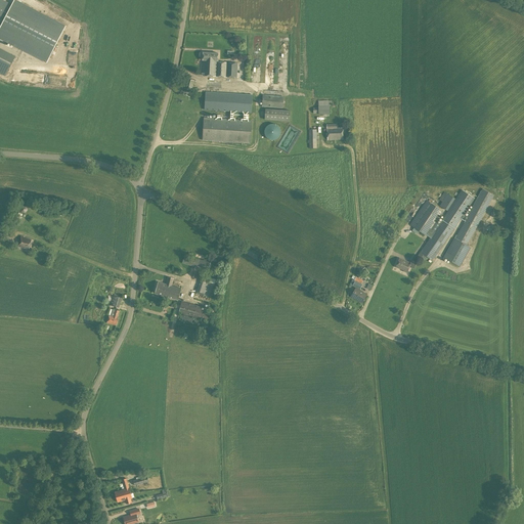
[(14,0),(12,5),(2,0),(0,0),(0,38),(46,62),(66,26),(16,0),(14,0)]
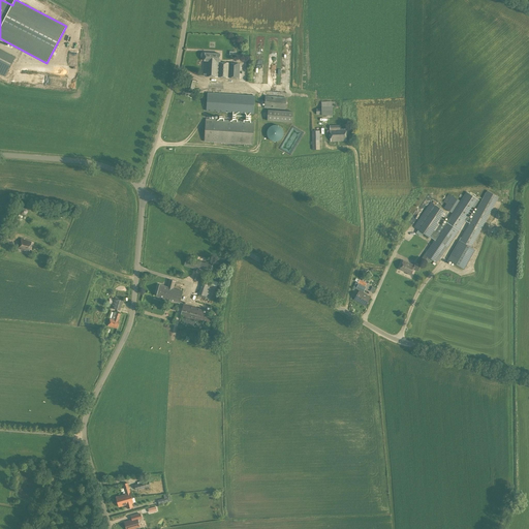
[(16,57),(0,49),(0,73),(5,78),(16,57)]
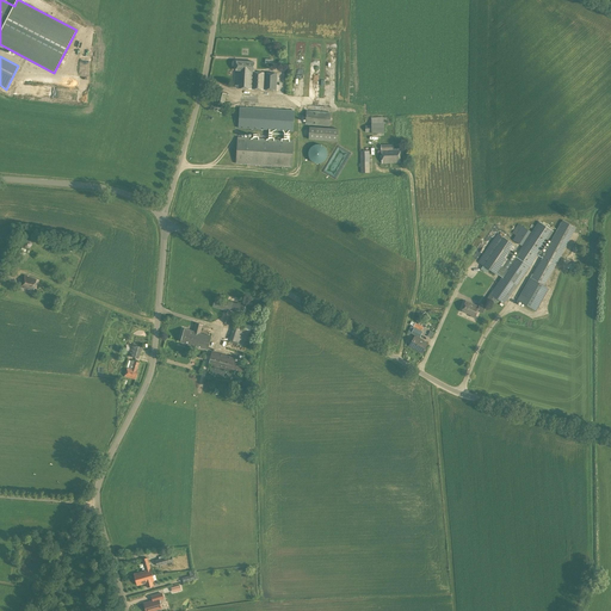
[(276,90),(277,74),(254,73),(254,62),(236,61),(236,71),(238,71),(236,87),(276,90)]
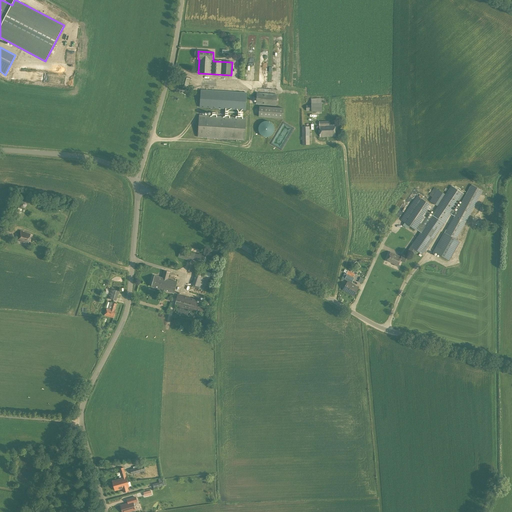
[(177,75),(172,91),(186,94),(190,79),(177,75)]
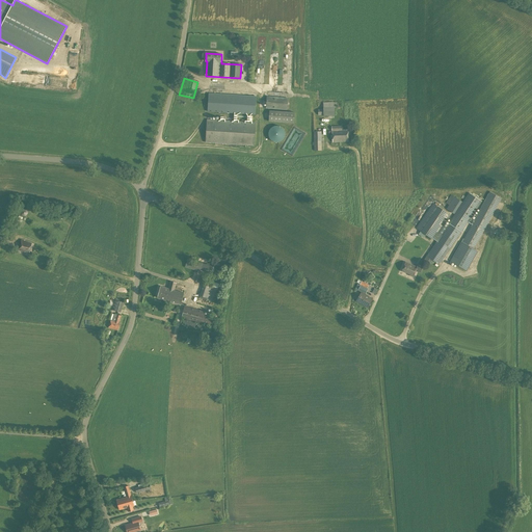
[(256,114),(257,96),(209,92),(208,111),(256,114)]
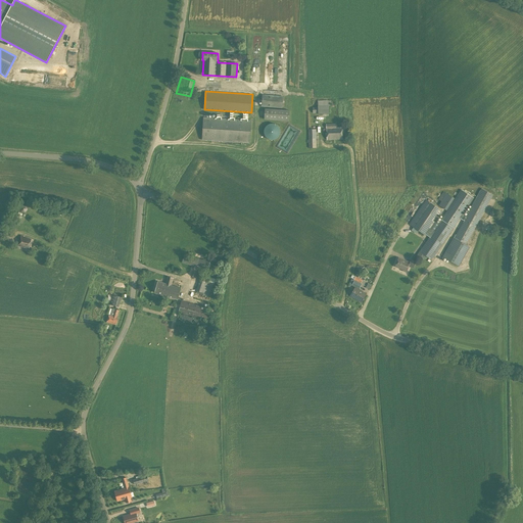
[(282,108),(283,96),(262,95),(262,107),(282,108)]
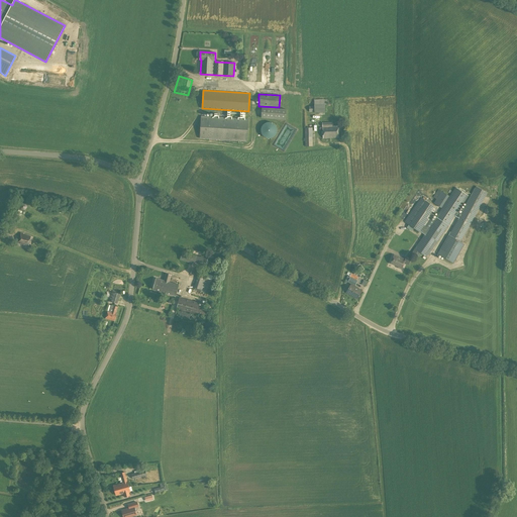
[(325,112),(324,99),(314,100),(314,106),(309,106),(309,112),(314,112),(314,113),(325,112)]
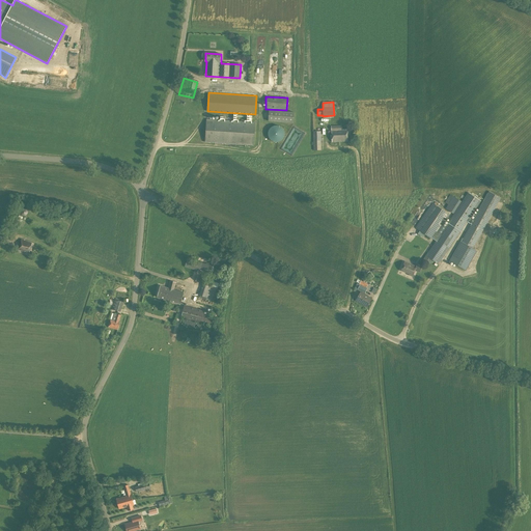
[(294,123),(294,112),(269,110),(268,121),(294,123)]
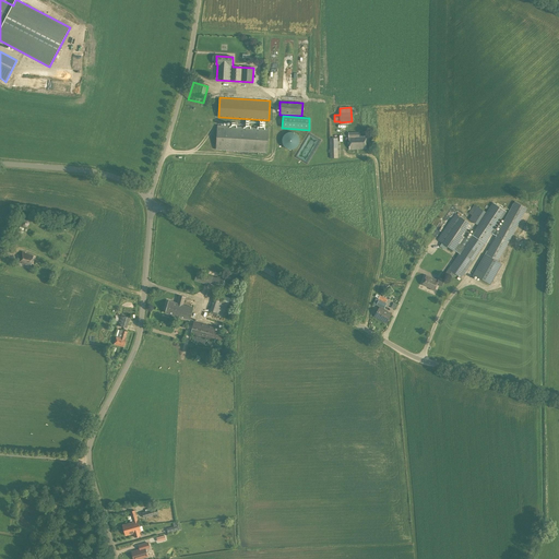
[(268,153),(269,129),(217,126),(216,150),(268,153)]
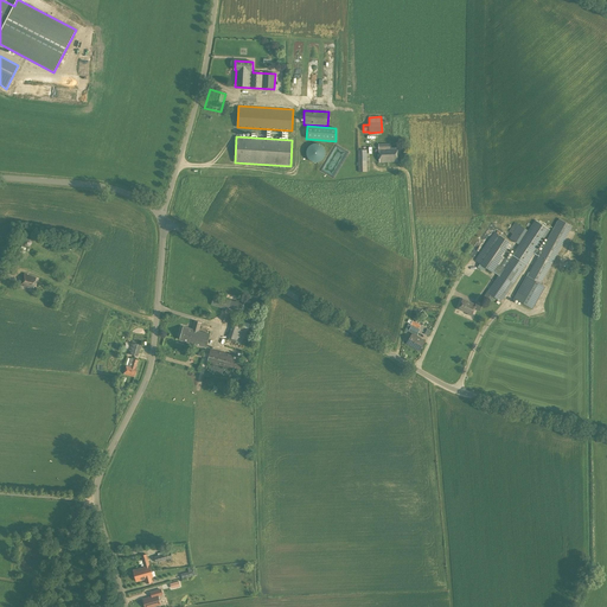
[(315,163),(317,163),(319,163),(320,161),(321,161),(323,160),(324,159),(324,158),(325,157),(325,154),(325,153),(325,152),(325,151),(324,148),(324,147),(323,146),(321,145),(320,145),(319,144),(317,144),(315,144),(314,144),(313,144),(311,145),(310,145),(308,146),(308,147),(307,148),(306,151),(306,152),(306,153),(306,154),(306,157),(307,158),(308,159),(308,160),(310,161),(311,161),(313,163),(314,163),(315,163)]
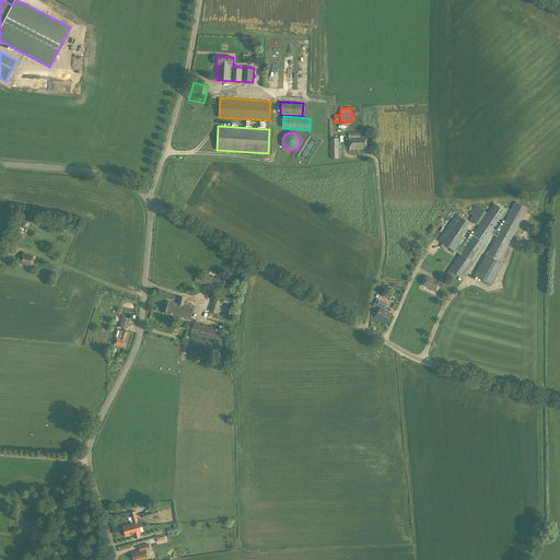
[(360,137),(360,132),(349,132),(350,150),(366,149),(365,135),(363,135),(363,137),(360,137)]
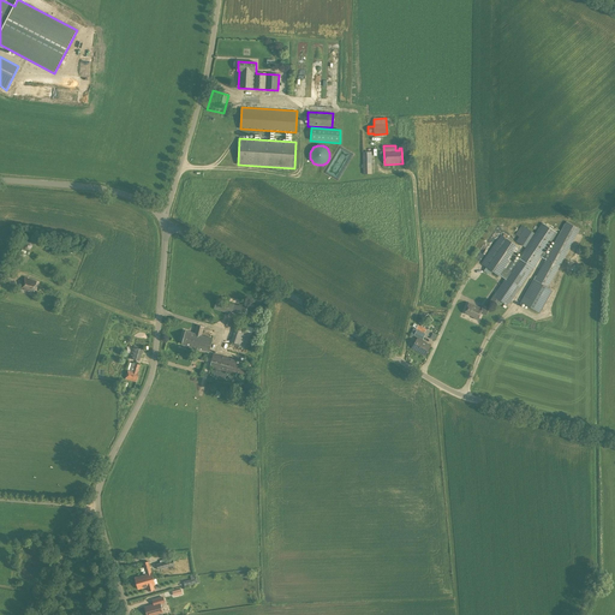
[(542,224),(515,263),(512,261),(520,248),(505,237),(505,236),(503,237),(503,236),(484,264),(483,266),(501,278),(501,276),(505,279),(493,296),(508,306),(519,288),(533,267),(541,257),(545,260),(535,280),(533,279),(520,303),(541,312),(553,290),(548,287),(580,228),(567,221),(548,256),(543,254),(556,233),(542,224)]
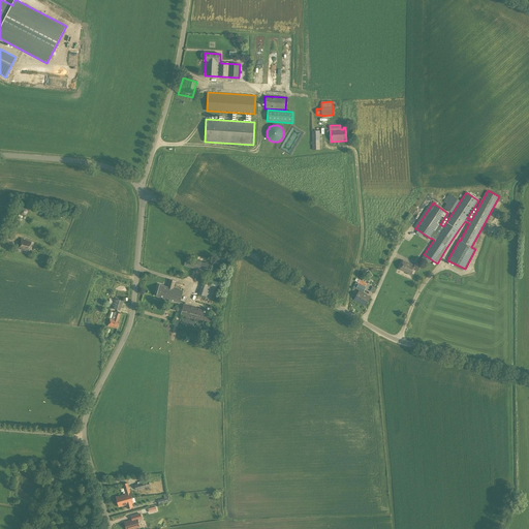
[(452,213),(459,200),(448,193),(443,201),(446,204),(443,208),(452,213)]
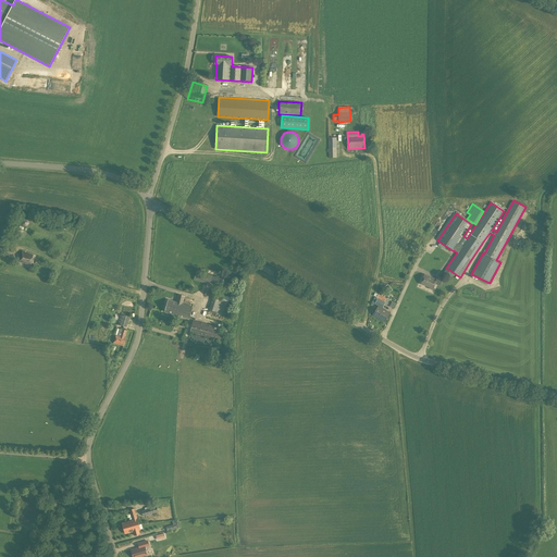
[(9,256),(13,242),(8,240),(5,247),(3,255),(9,256)]
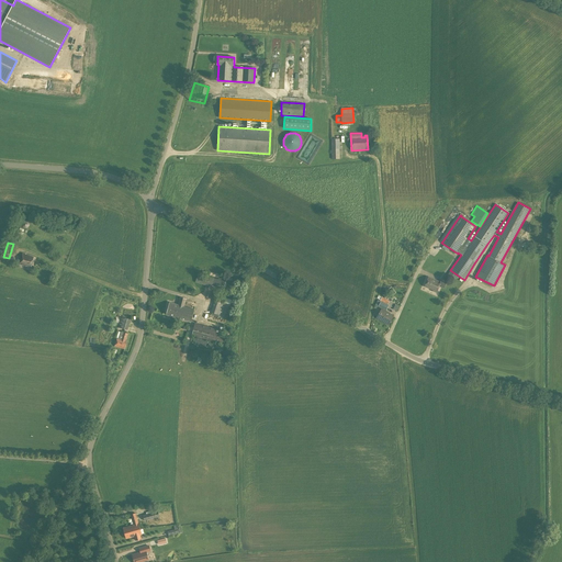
[(31,268),(34,257),(22,253),(20,263),(31,268)]
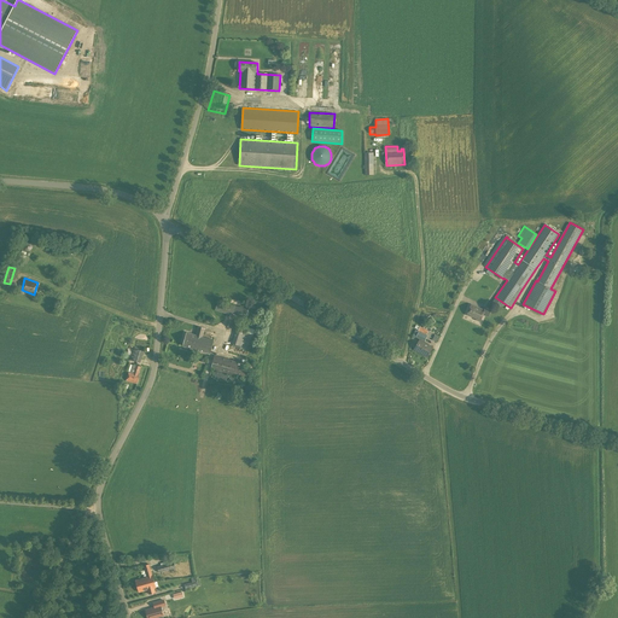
[(246,309),(235,305),(217,301),(215,310),(233,315),(233,314),(244,316),(246,309)]
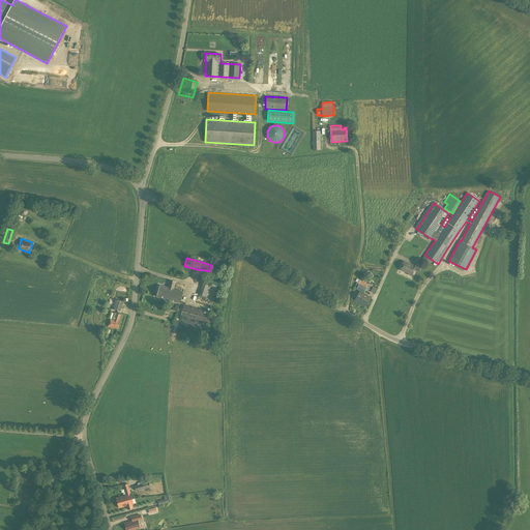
[(416,265),(415,266),(405,261),(401,270),(408,273),(408,274),(411,275),(414,269),(418,271),(420,266),(416,265)]
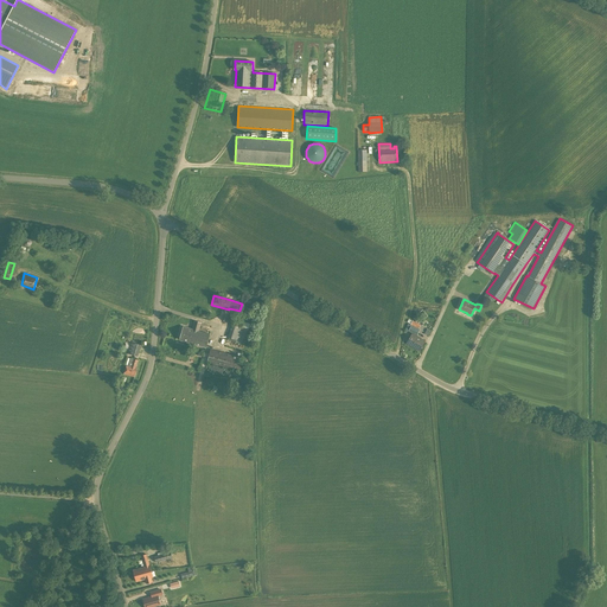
[(236,318),(225,315),(224,321),(231,324),(228,338),(244,343),(250,324),(240,320),(238,325),(235,324),(236,318)]
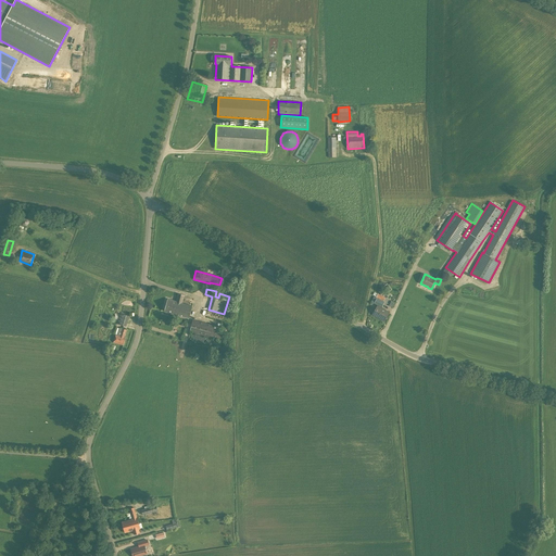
[(168,299),(166,305),(175,307),(175,308),(190,313),(192,305),(182,303),(184,295),(178,294),(176,301),(168,299)]
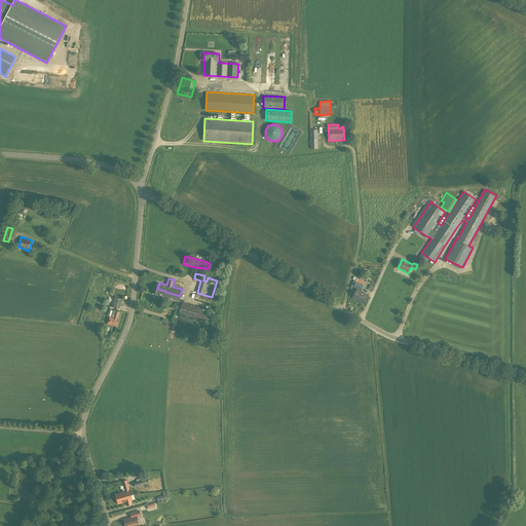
[(353,287),(362,291),(364,286),(353,280),(351,286),(353,287)]
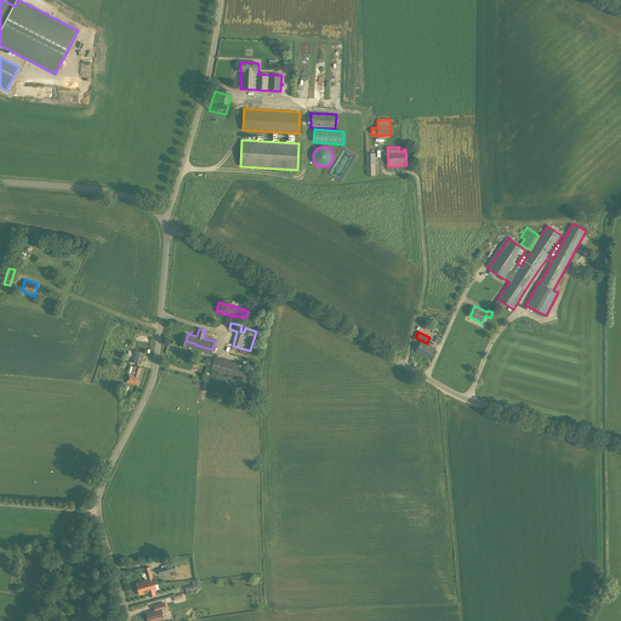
[(195,343),(186,341),(183,348),(210,355),(212,349),(195,345),(195,343)]
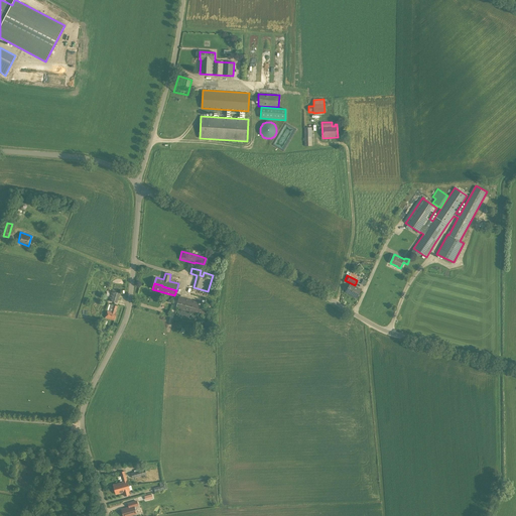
[(357,298),(361,290),(350,283),(346,291),(357,298)]
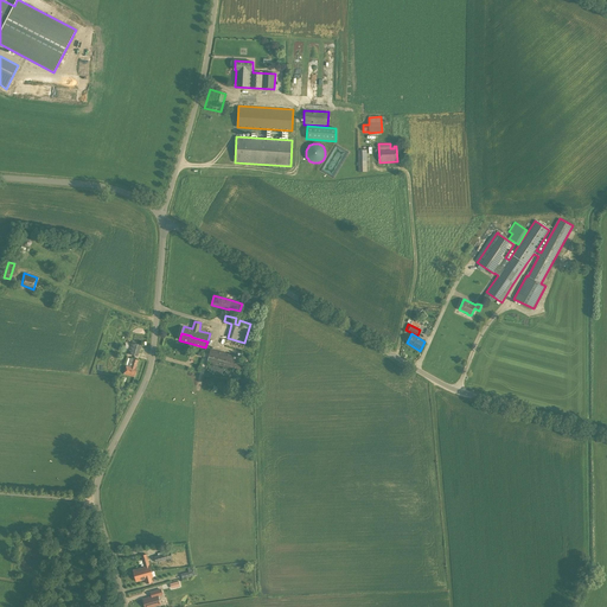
[(128,353),(138,357),(141,345),(132,343),(128,353)]
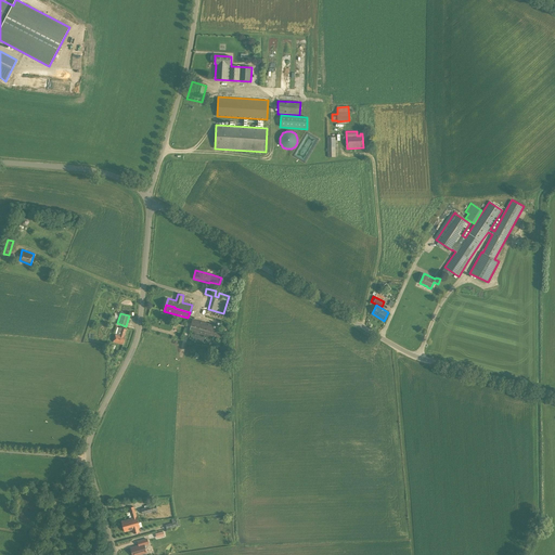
[(214,324),(192,319),(189,332),(221,340),(222,334),(211,332),(214,324)]
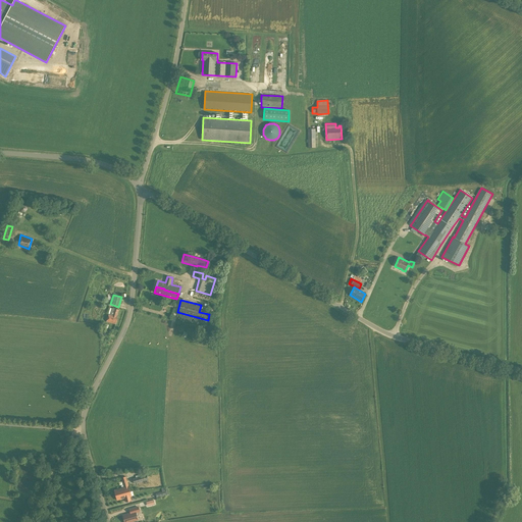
[(116,316),(118,310),(112,308),(111,314),(109,313),(107,321),(115,324),(117,316),(116,316)]
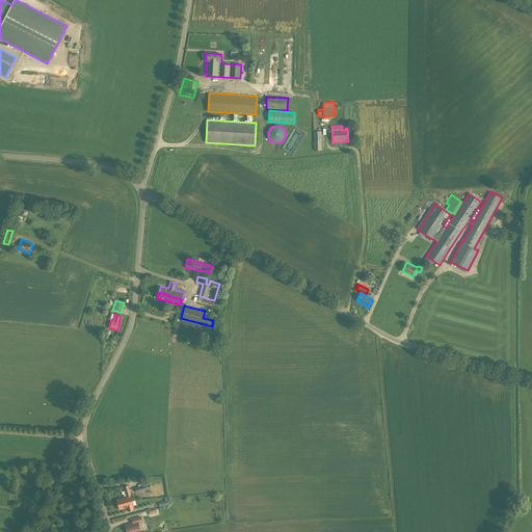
[(136,494),(151,488),(150,483),(145,484),(144,483),(138,485),(138,486),(135,487),(136,494)]
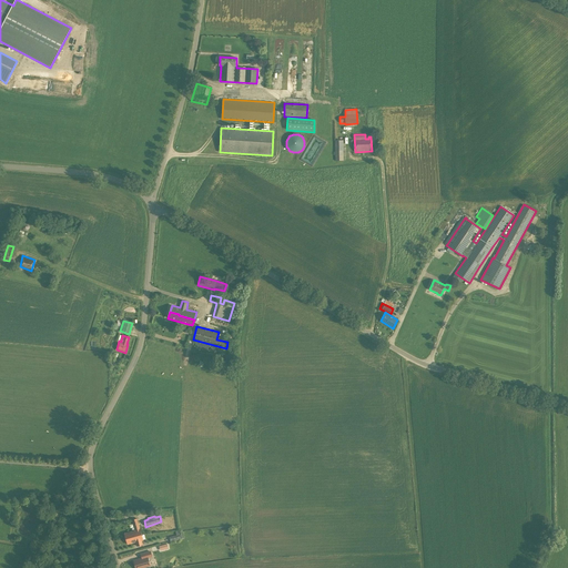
[(132,520),(135,531),(124,534),(127,539),(141,535),(140,529),(137,518),(132,520)]
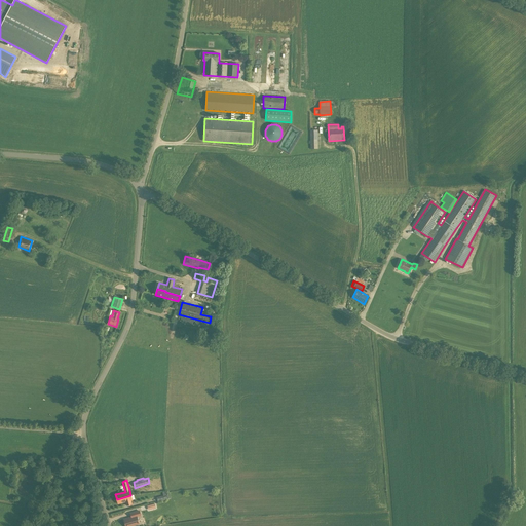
[(133,500),(130,495),(117,499),(118,503),(125,501),(126,505),(132,504),(130,500),(133,500)]
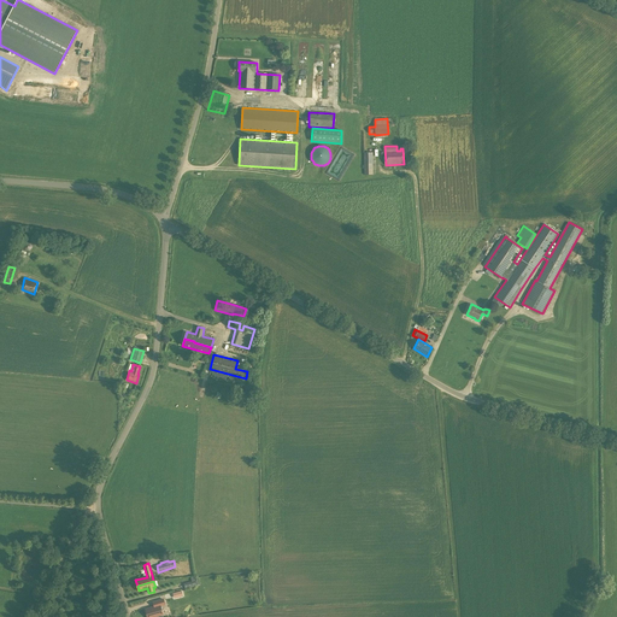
[(147,616),(152,616),(163,615),(160,605),(165,604),(164,599),(153,603),(154,606),(146,609),(147,616)]
